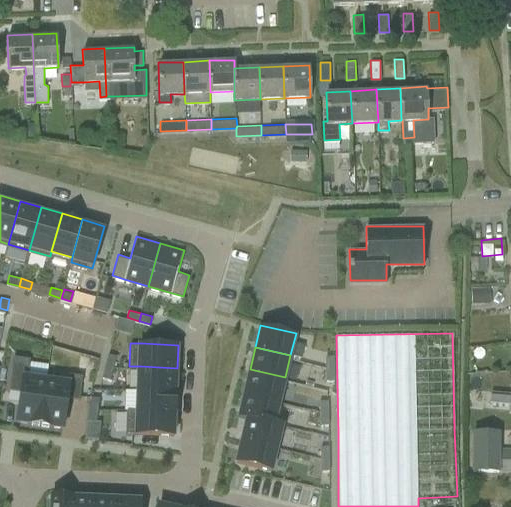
[(109,352),(106,364),(113,366),(116,355),(109,352)]
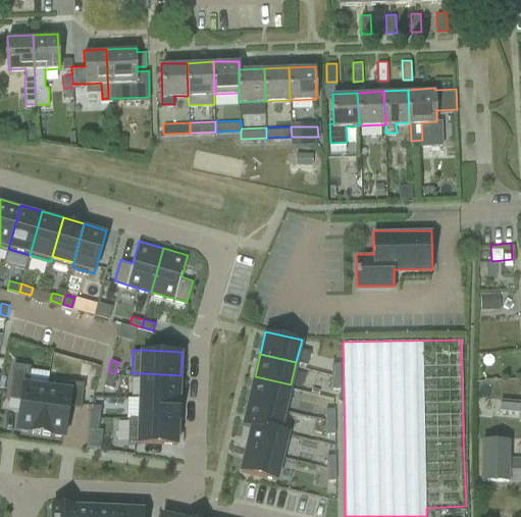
[(341,361),(332,362),(332,373),(341,373),(341,361)]
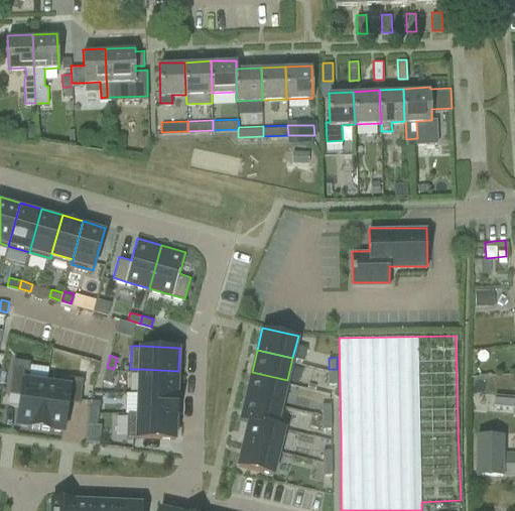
[(15,358),(10,390),(23,392),(19,423),(41,426),(48,378),(28,375),(30,361),(15,358)]
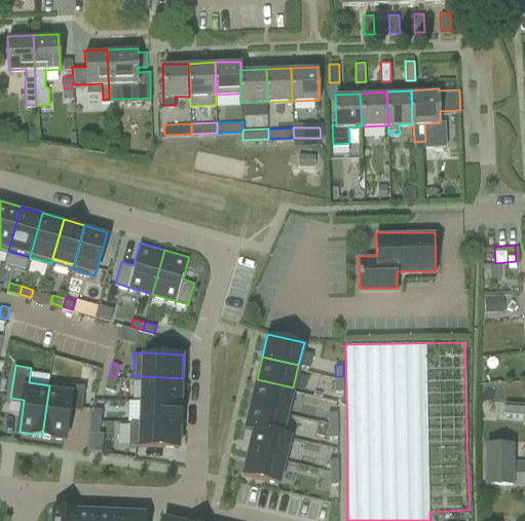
[(108,375),(106,386),(113,388),(116,376),(109,374),(108,375)]
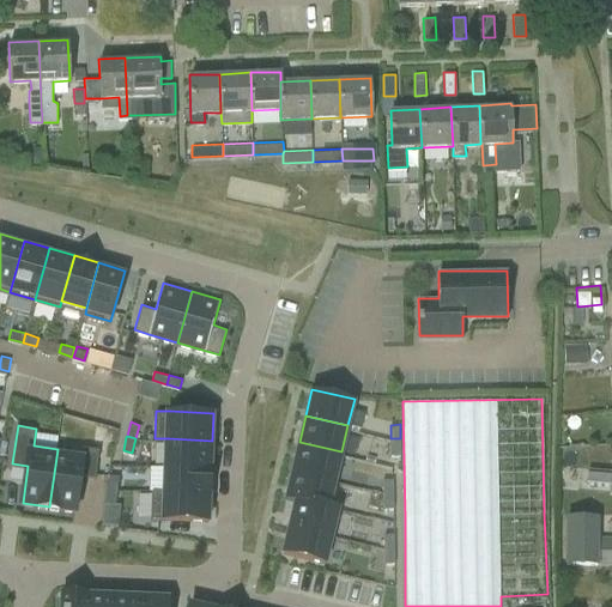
[(169,438),(168,465),(211,466),(212,441),(169,438)]
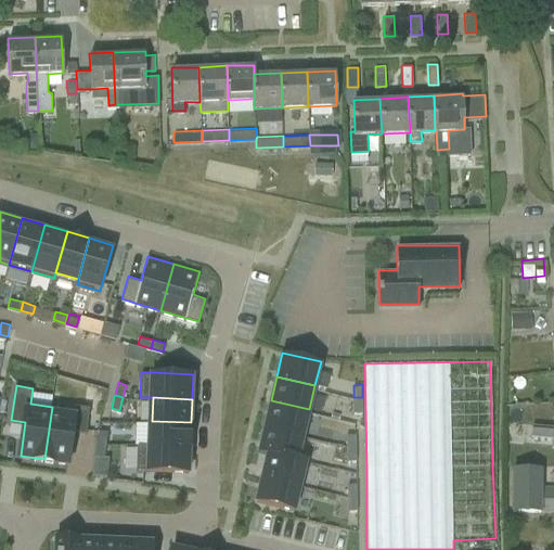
[(362,397),(353,397),(353,410),(362,410),(362,397)]
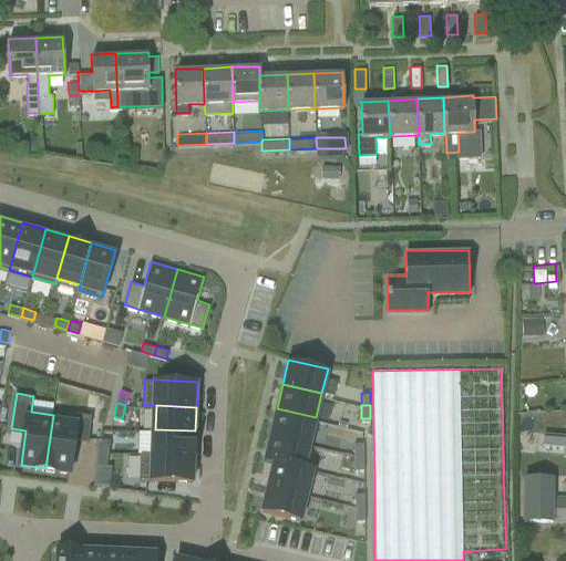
[(277,408),(271,433),(310,442),(316,417),(277,408)]
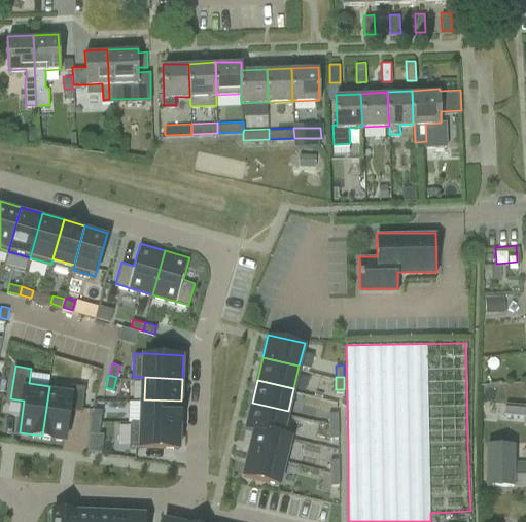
[(49,386),(42,436),(66,439),(70,407),(83,409),(86,386),(72,384),(71,389),(49,386)]
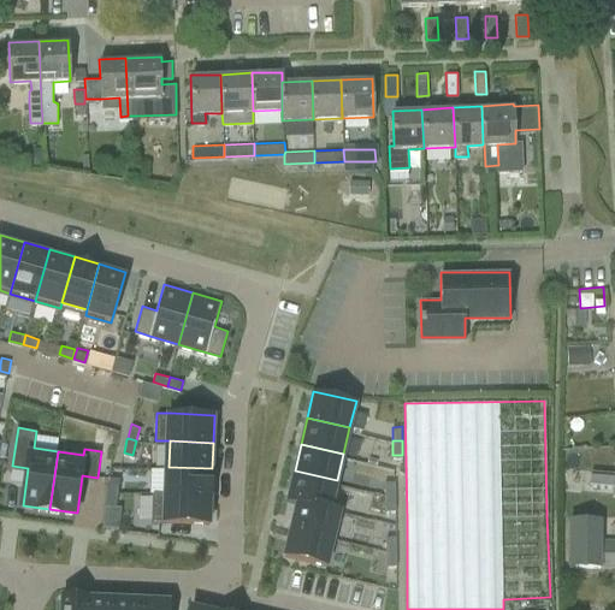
[(169,467),(167,492),(211,495),(212,468),(169,467)]
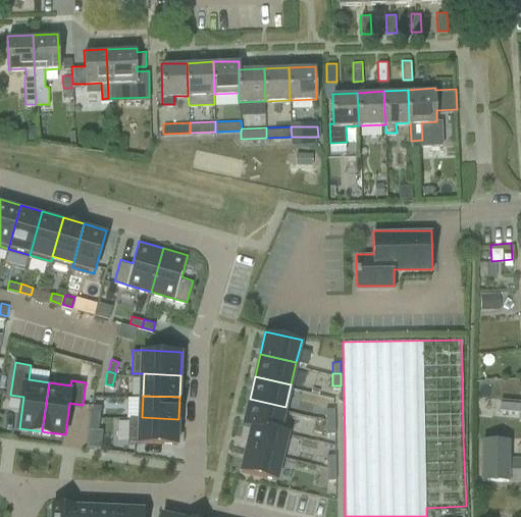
[(520,400),(502,398),(501,409),(520,410),(520,400)]
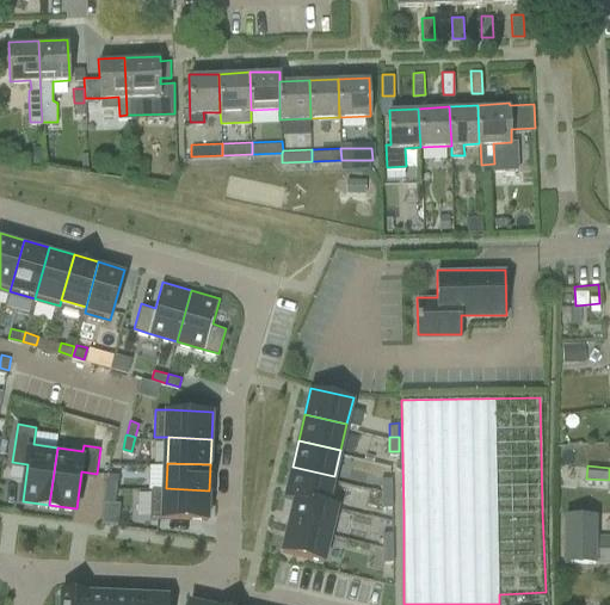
[(293,467),(287,493),(296,495),(328,504),(334,476),(293,467)]
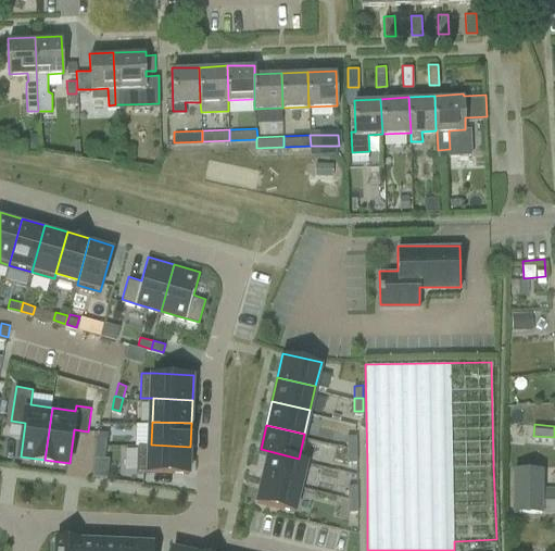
[(100,429),(98,442),(106,443),(109,430),(100,429)]
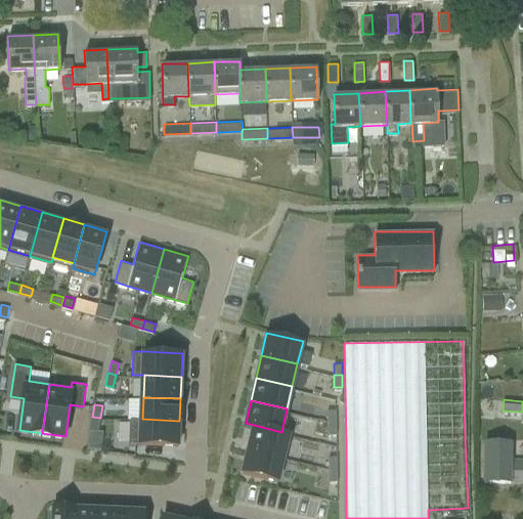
[(337,408),(329,408),(329,421),(337,421),(337,408)]
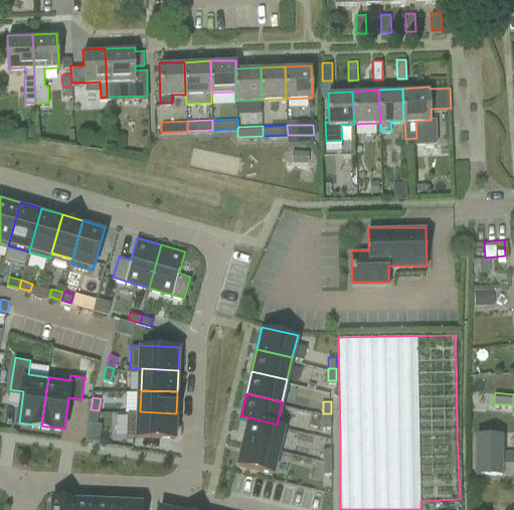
[(91,409),(89,421),(97,422),(99,410),(91,409)]
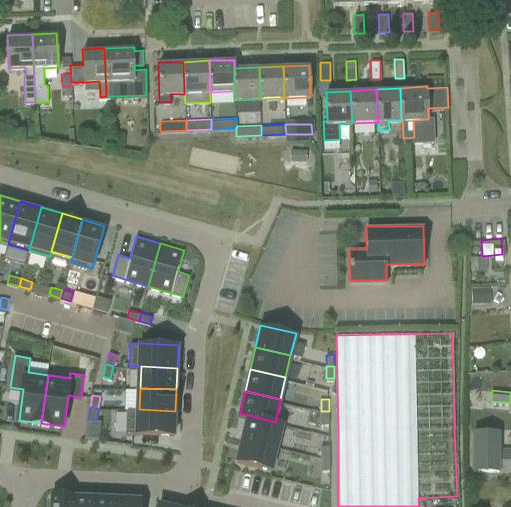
[(127,409),(126,431),(138,432),(174,433),(175,411),(139,409),(127,409)]
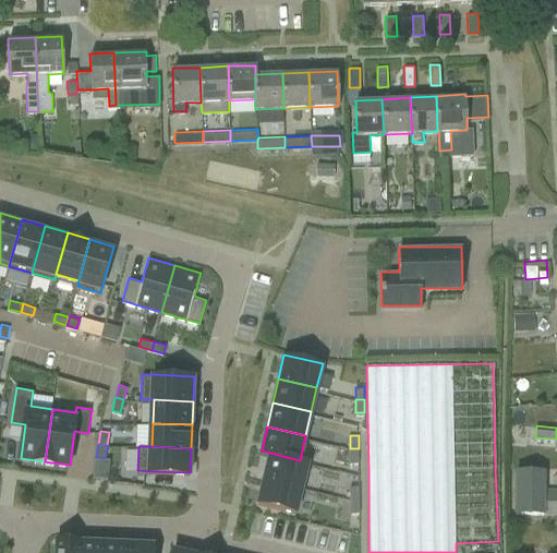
[(359,448),(350,448),(350,461),(359,461),(359,448)]
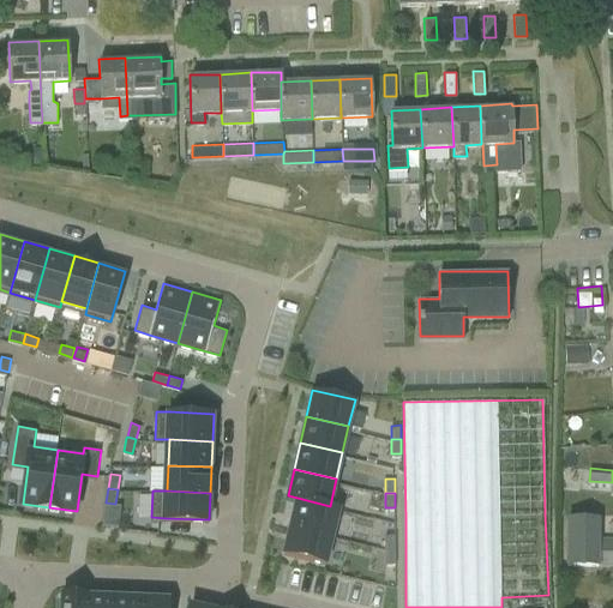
[(298,498),(290,524),(332,535),(340,507),(330,506),(298,498)]
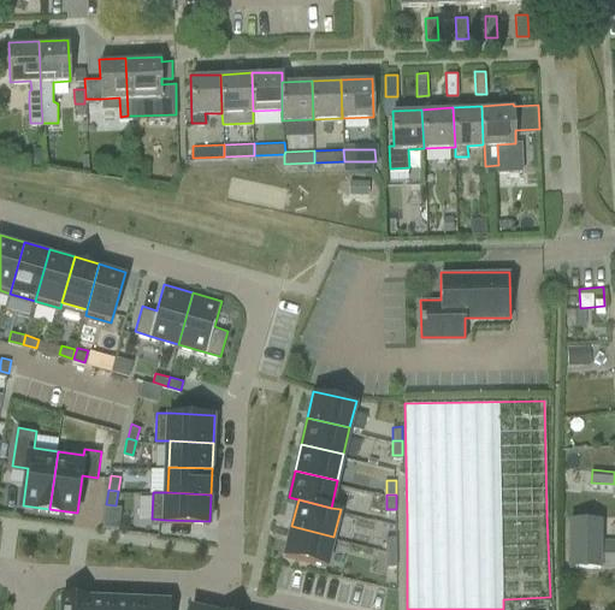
[(569,519),(568,564),(599,564),(599,563),(614,563),(614,538),(599,538),(601,519),(569,519)]
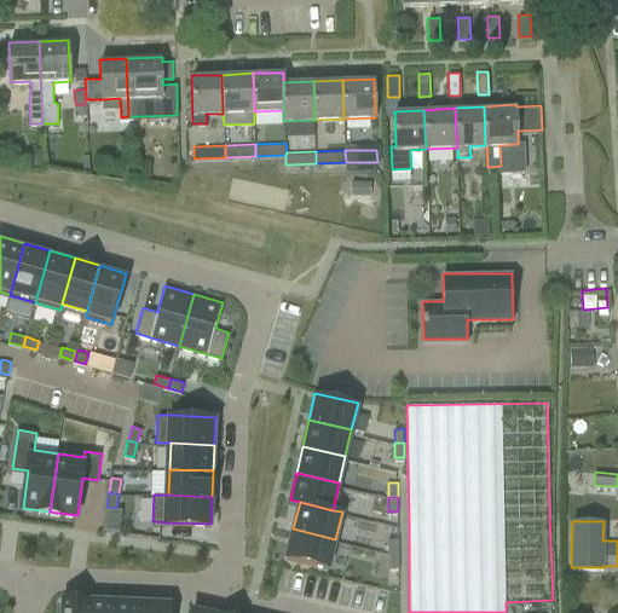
[(293,528),(287,556),(329,566),(335,539),(293,528)]
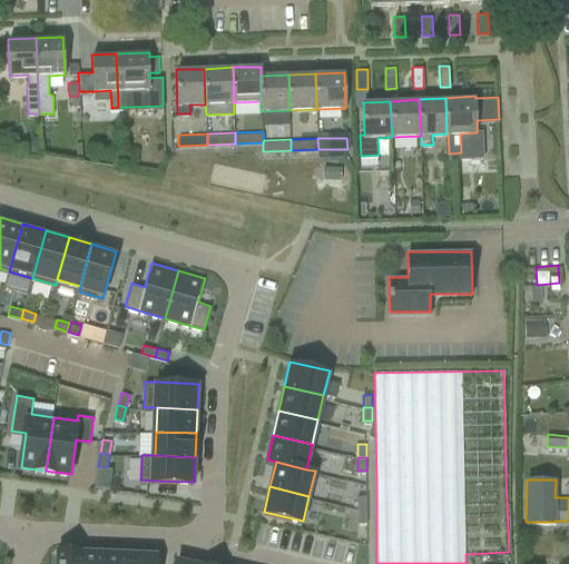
[(368,495),(359,495),(359,508),(368,508),(368,495)]
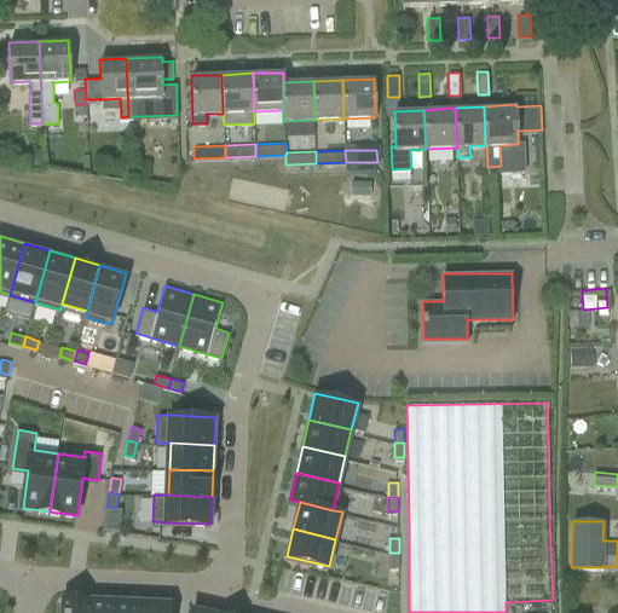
[(399,553),(390,553),(390,567),(399,567),(399,553)]
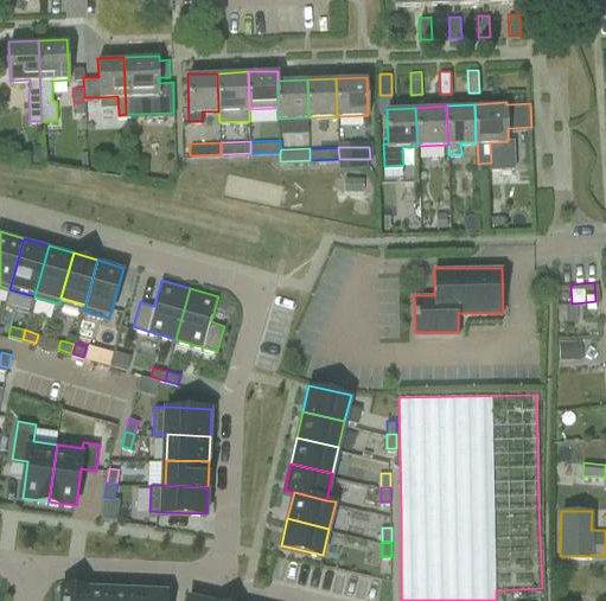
[(63,588),(62,600),(87,600),(88,589),(63,588)]
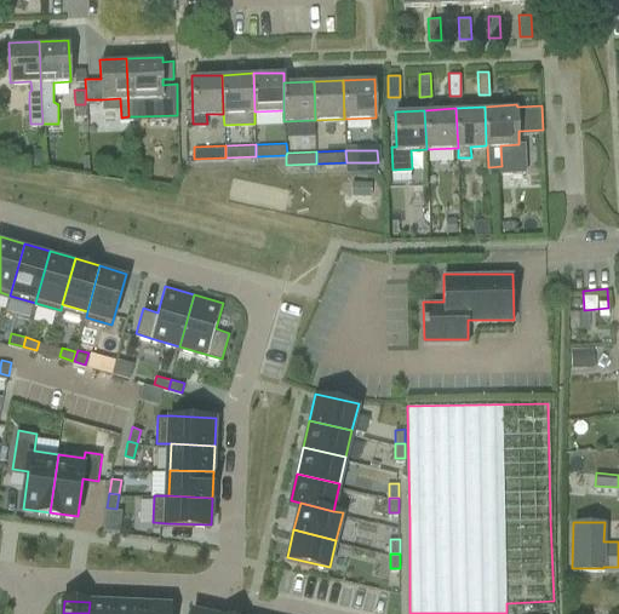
[(90,602),(89,613),(115,613),(116,603),(90,602)]
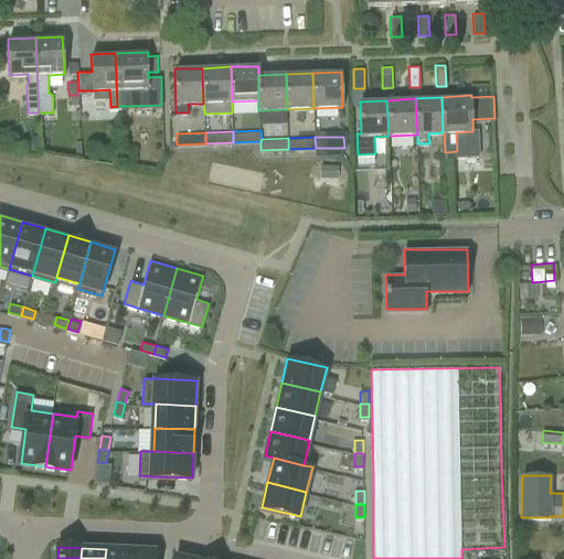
[(106,549),(105,558),(129,558),(130,550),(106,549)]
